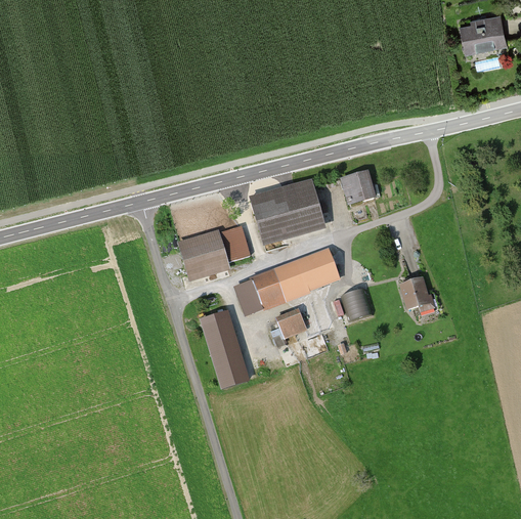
[(469,23),(459,25),(463,48),(505,41),(500,11),(468,16),(469,23)]
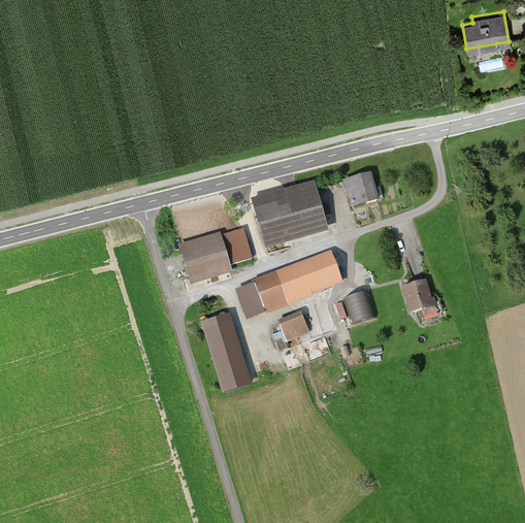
[(368,170),(339,178),(347,205),(376,197),(368,170)]
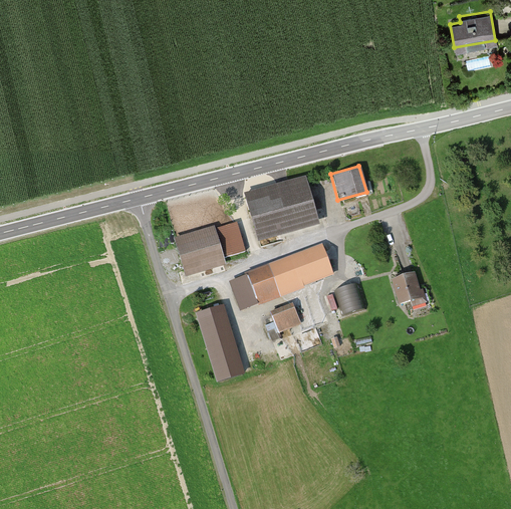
[(304,174),(242,192),(256,242),(318,224),(304,174)]
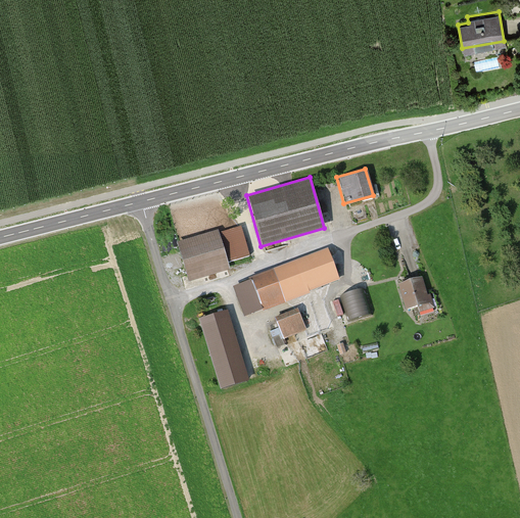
[(216,227),(174,240),(186,280),(229,267),(227,261),(248,253),(239,224),(217,230),(216,227)]
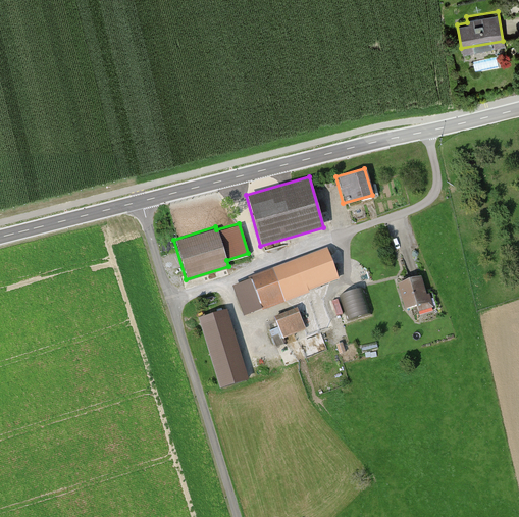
[(247,278),(231,285),(243,315),(340,276),(326,244),(246,275),(247,278)]
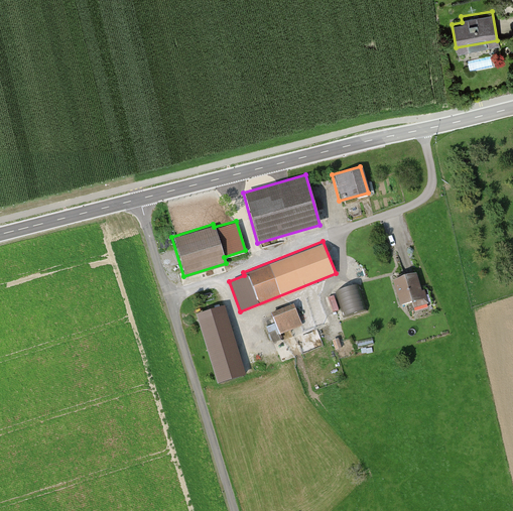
[(414,271),(390,279),(398,304),(410,301),(411,304),(426,300),(422,287),(419,288),(414,271)]
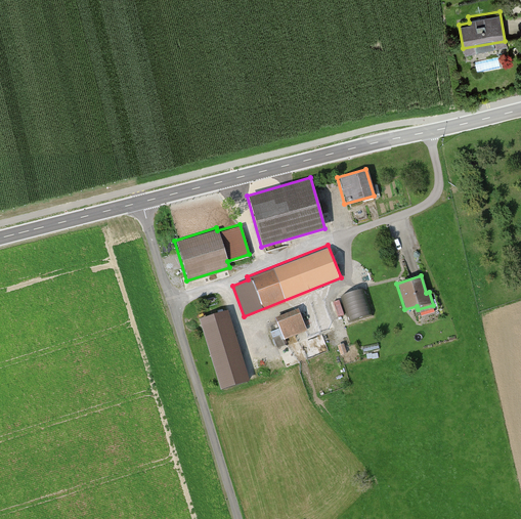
[(363,286),(337,294),(344,315),(371,307),(363,286)]
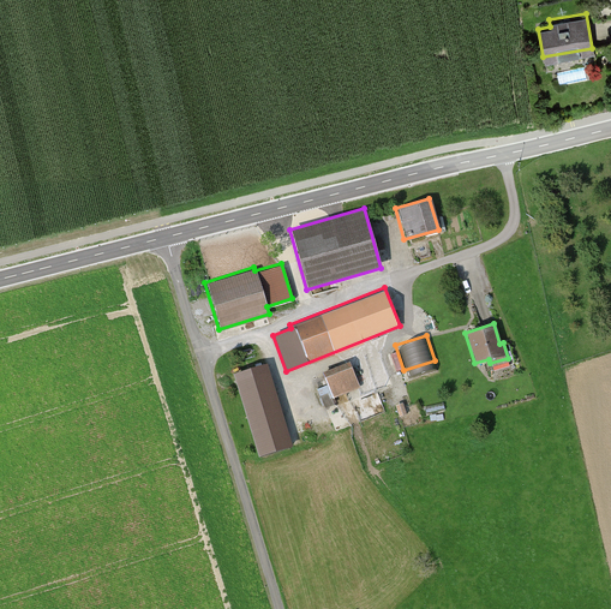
[(348,360),(319,374),(329,395),(358,383),(348,360)]
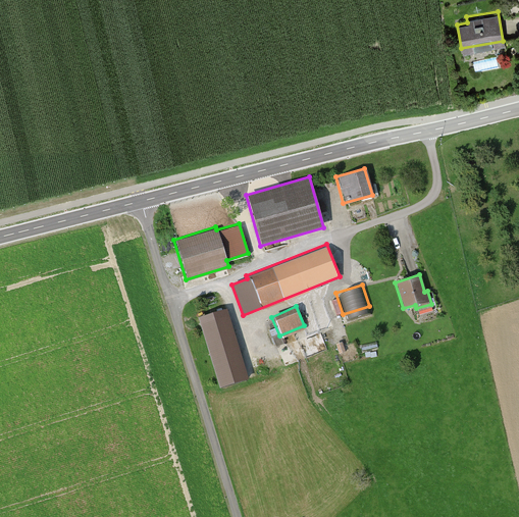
[(225,308),(197,317),(219,389),(249,379),(225,308)]
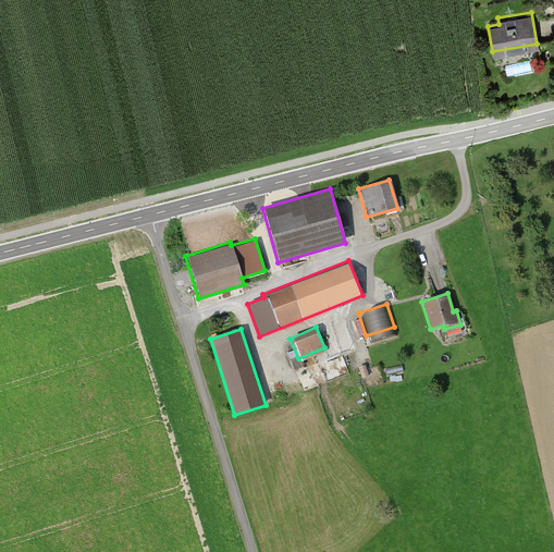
All buildings are outlined.
